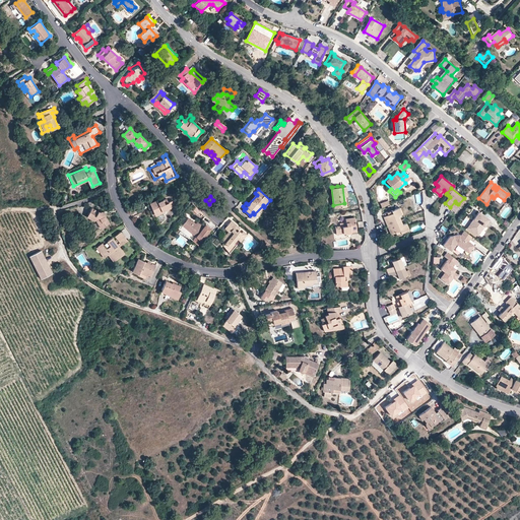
[(160,198),(152,201),(156,209),(164,206),(165,209),(177,204),(175,199),(171,200),(170,197),(161,201),(160,198)]
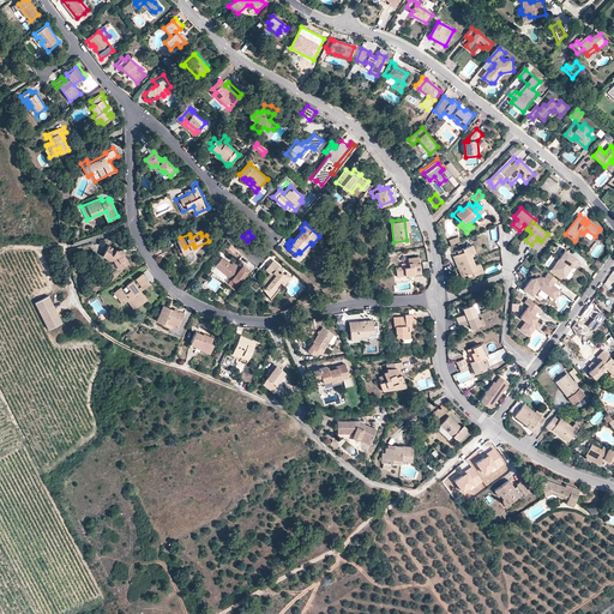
[(319,236),(312,245),(315,248),(324,240),(319,236)]
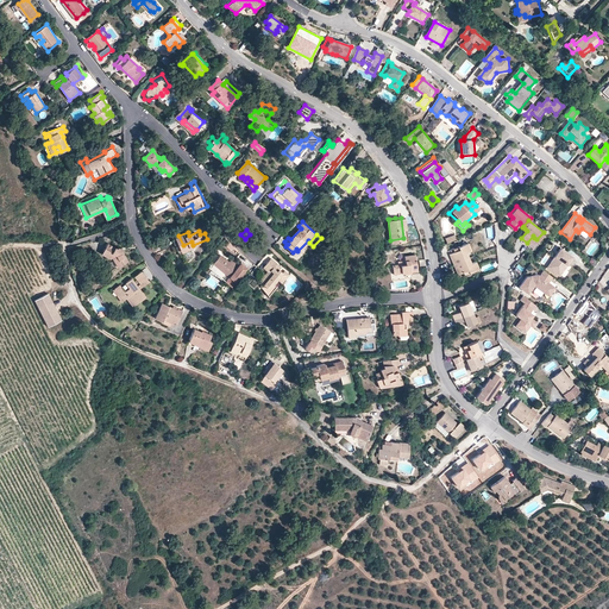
[(296,249),(293,252),(296,257),(309,243),(308,240),(297,251),(296,249)]
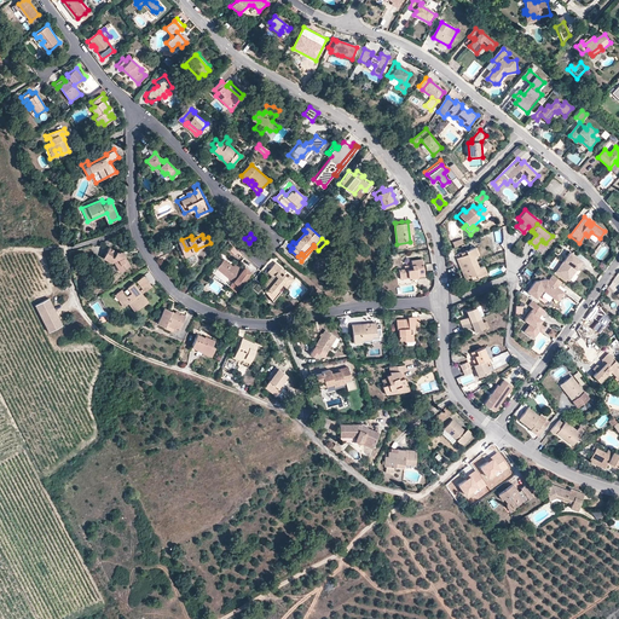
[(457,259),(462,270),(476,262),(475,258),(479,255),(475,247),(462,254),(462,256),(457,259)]
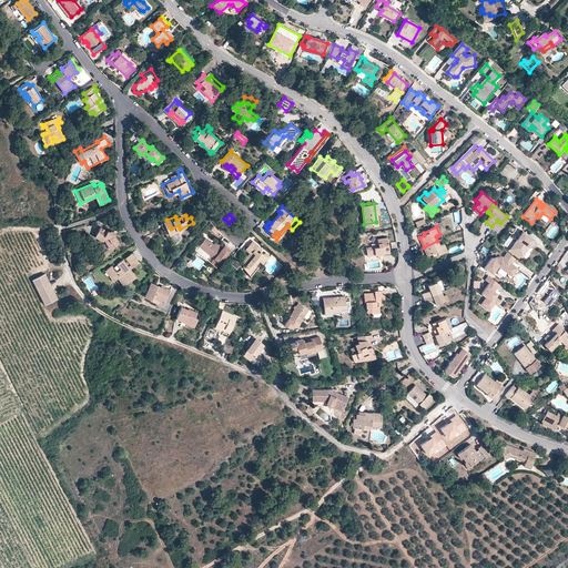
[(103,241),(102,242),(107,250),(120,242),(117,235),(114,235),(113,231),(111,231),(108,232),(99,227),(94,235),(103,241)]
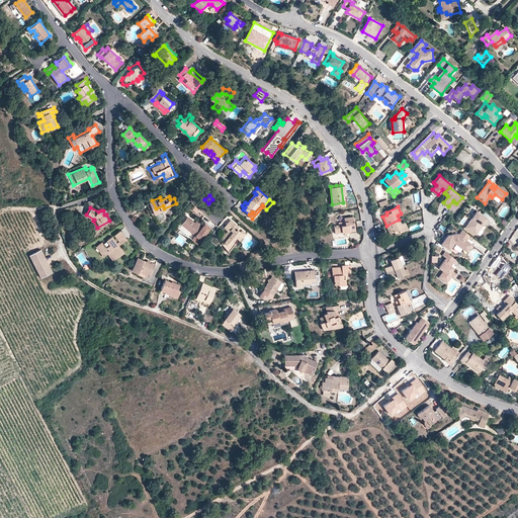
[(477,209),(468,222),(471,224),(468,228),(476,233),(481,226),(480,225),(481,223),(483,224),(487,217),(477,209)]
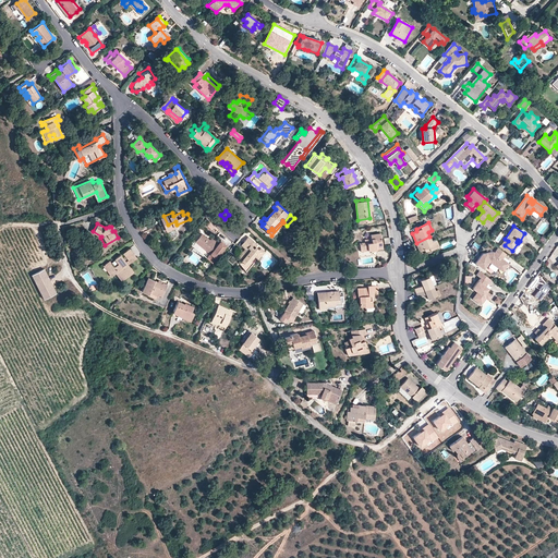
[(221,241),(219,243),(217,246),(210,240),(202,233),(195,242),(210,254),(207,258),(213,263),(227,245),(221,241)]
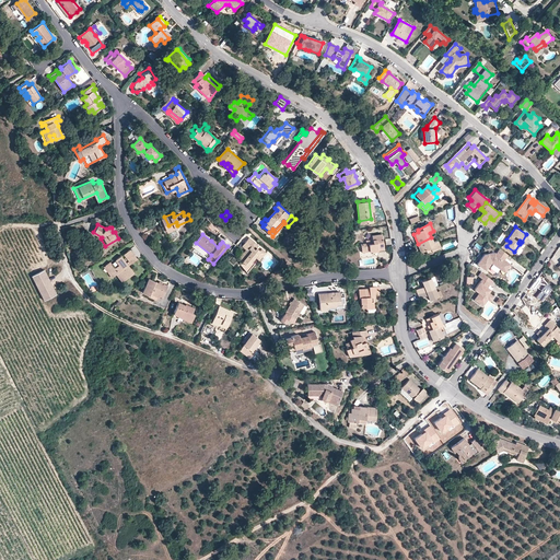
[(378,253),(384,253),(382,234),(371,236),(371,238),(365,240),(365,243),(361,244),(362,253),(373,251),(373,248),(377,248),(377,251),(378,253)]
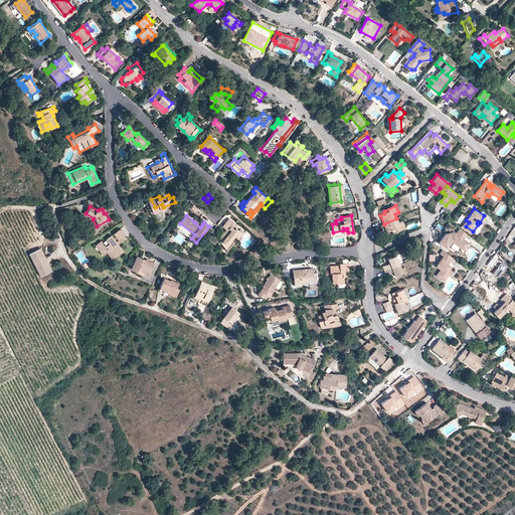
[(229,218),(226,221),(230,224),(226,228),(221,233),(220,233),(215,238),(218,241),(217,242),(227,252),(235,243),(234,241),(236,239),(238,240),(244,233),(240,228),(239,230),(236,227),(237,226),(229,218)]
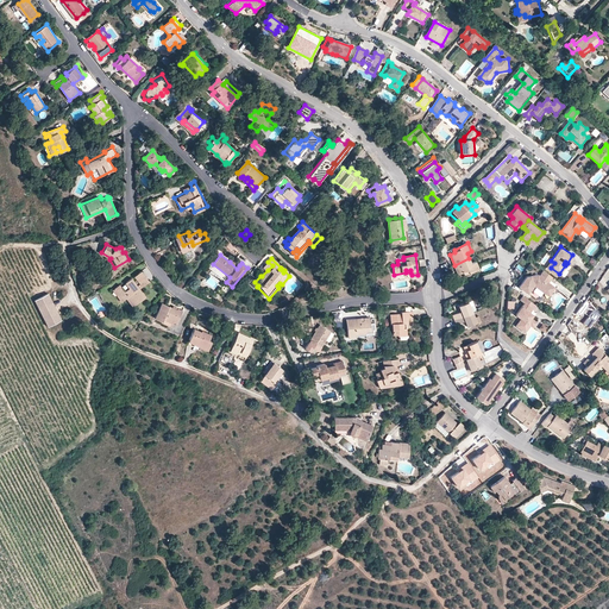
[(469,258),(454,265),(458,274),(464,271),(465,274),(479,268),(477,261),(471,264),(469,258)]
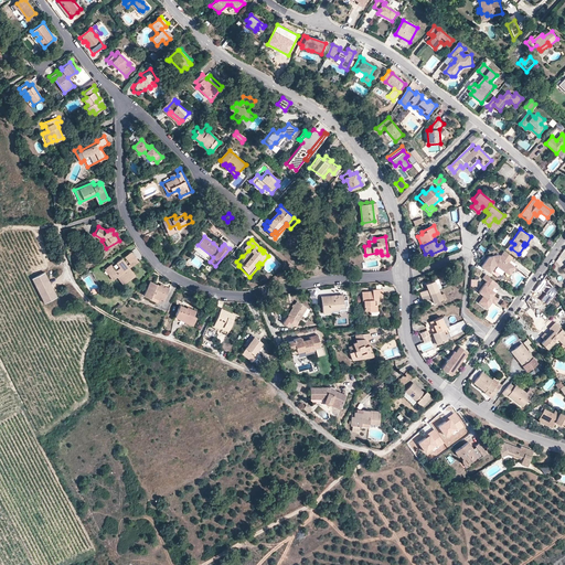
[(220,249),(222,246),(215,241),(213,243),(220,249)]
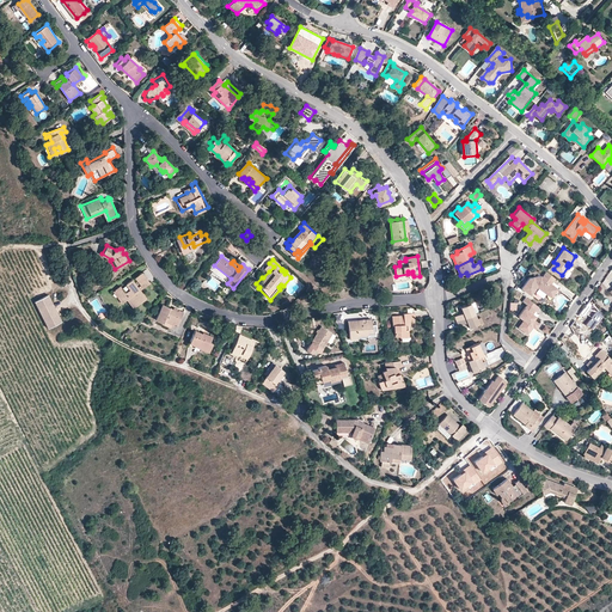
[(129,298),(136,307),(147,299),(139,288),(142,286),(145,288),(152,283),(144,271),(136,277),(138,280),(135,281),(133,279),(127,283),(130,287),(126,291),(124,288),(120,293),(124,301),(127,300),(129,298)]
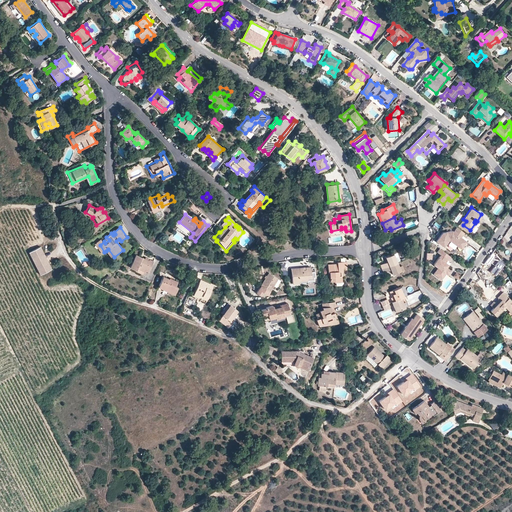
[(464,232),(457,227),(453,232),(452,231),(442,233),(436,241),(443,247),(447,241),(449,240),(456,245),(462,238),(460,237),(464,232)]
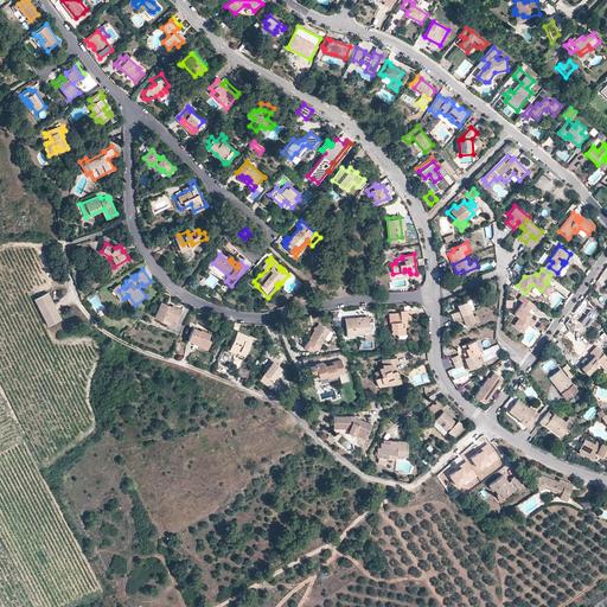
[(119,291),(123,286),(121,282),(113,288),(121,300),(123,299),(119,291)]
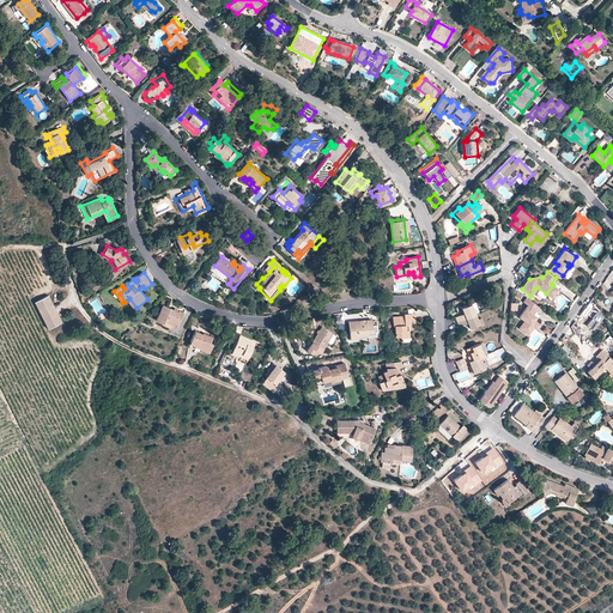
[(553,285),(546,293),(551,297),(558,289),(553,285)]
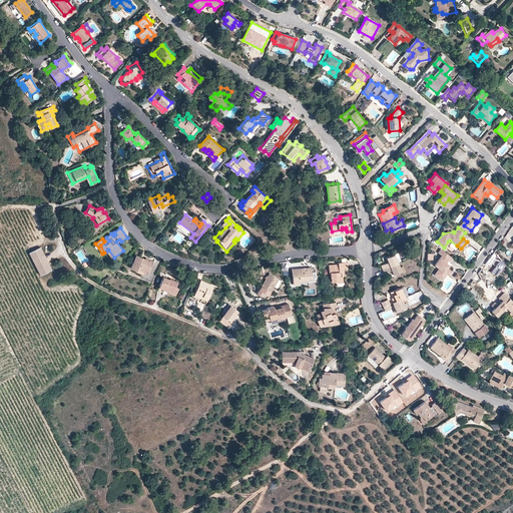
[(52,268),(40,245),(29,251),(40,274),(52,268)]
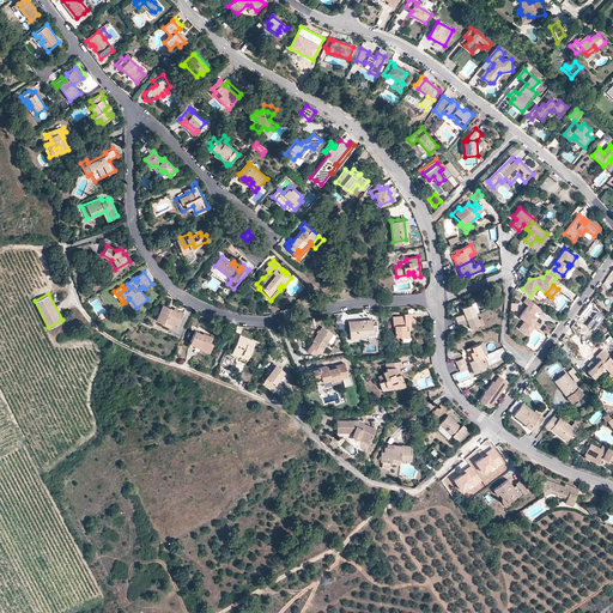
[(539,307),(526,297),(522,302),(526,305),(519,317),(523,321),(519,328),(528,335),(533,327),(530,325),(535,316),(532,314),(534,310),(536,313),(539,307)]
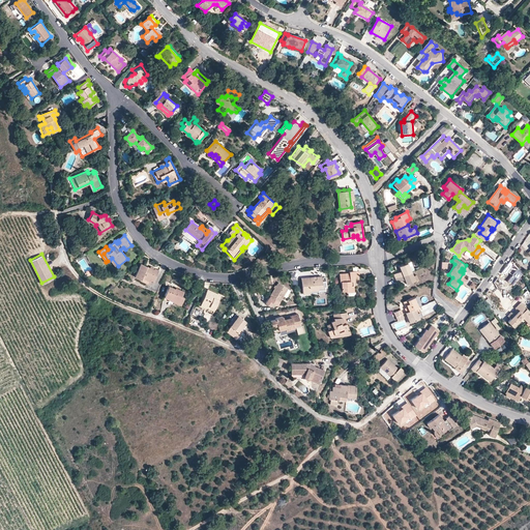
[(393,272),(395,276),(411,270),(408,262),(399,265),(401,269),(393,272)]
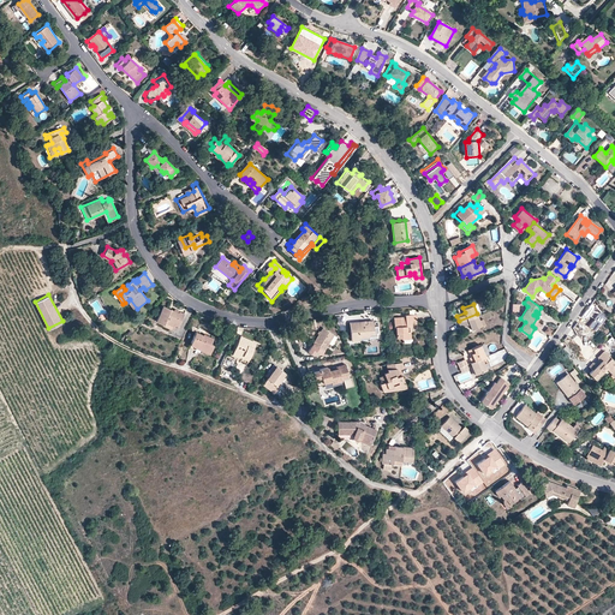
[(184,312),(179,310),(177,312),(172,310),(162,306),(155,322),(165,326),(163,327),(172,330),(175,323),(179,324),(184,312)]
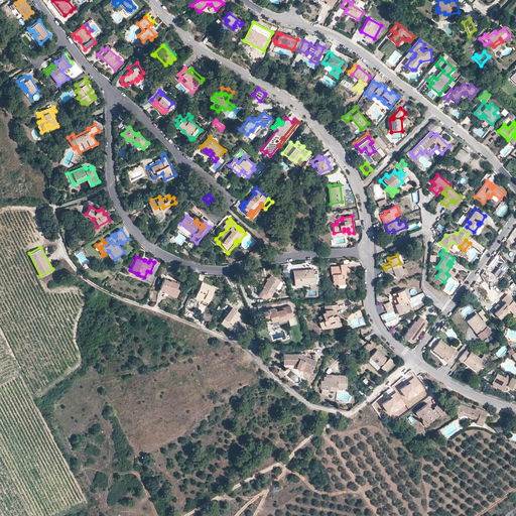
[(499,277),(508,266),(504,261),(498,267),(499,268),(495,274),(499,277)]
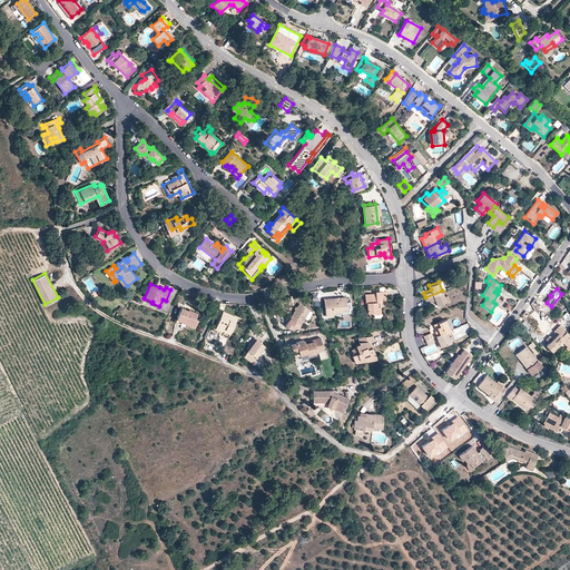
[(442,291),(425,297),(426,302),(434,300),(436,304),(446,301),(442,291)]
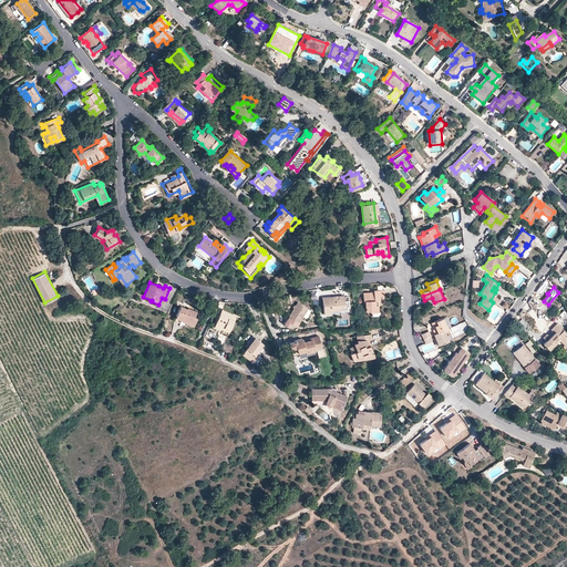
[(384,296),(384,290),(374,291),(374,292),(364,294),(366,301),(366,302),(367,311),(371,311),(371,313),(372,312),(379,312),(379,306),(379,300),(382,300),(382,296),(384,296)]
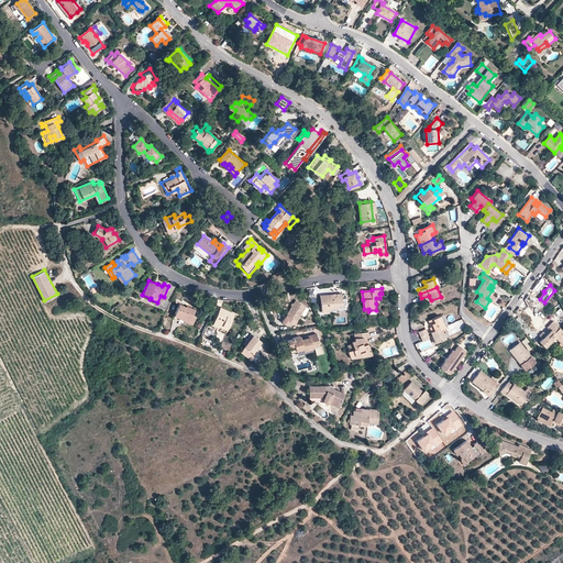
[(321,312),(329,312),(329,309),(339,307),(339,306),(344,305),(348,305),(346,298),(343,298),(342,293),(337,294),(337,296),(333,296),(332,294),(320,295),(321,312)]
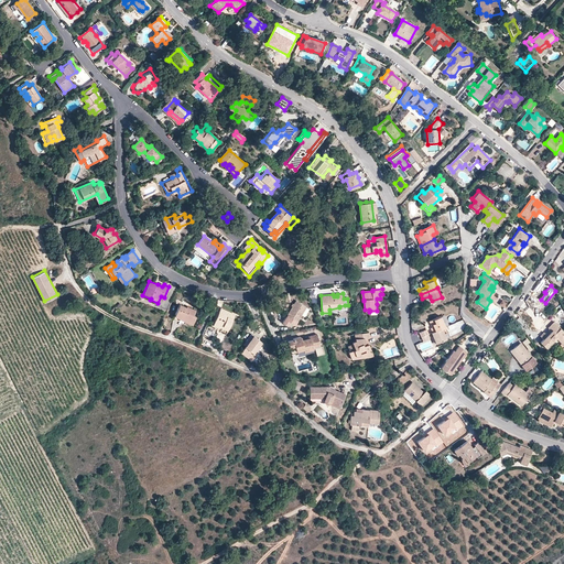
[(301,314),(306,306),(295,300),(282,322),(288,326),(291,322),(294,324),(301,314)]
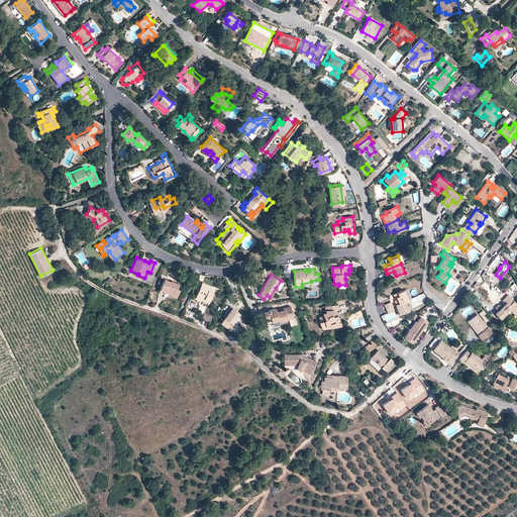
[(168,291),(167,293),(177,297),(181,289),(178,288),(180,283),(172,279),(171,281),(164,278),(161,288),(168,291)]
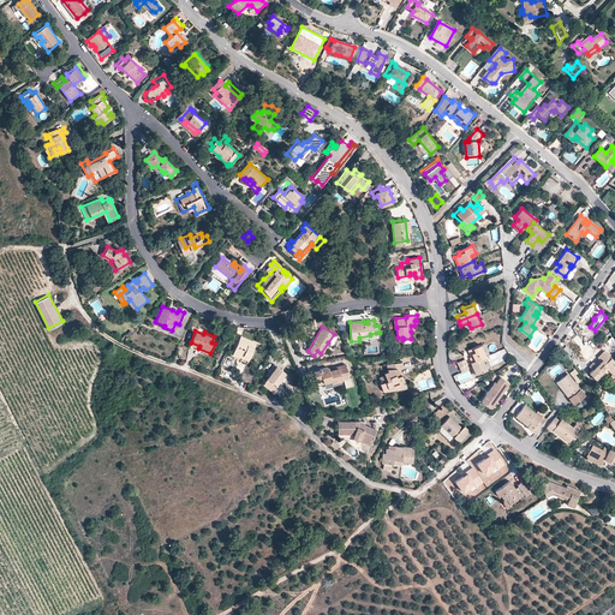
[(587,344),(595,352),(605,341),(598,333),(587,344)]
